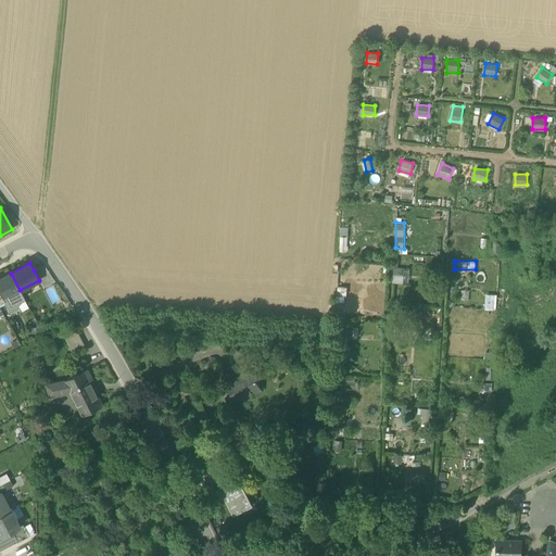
[(43,265),(34,270),(39,280),(43,288),(54,281),(43,265)]
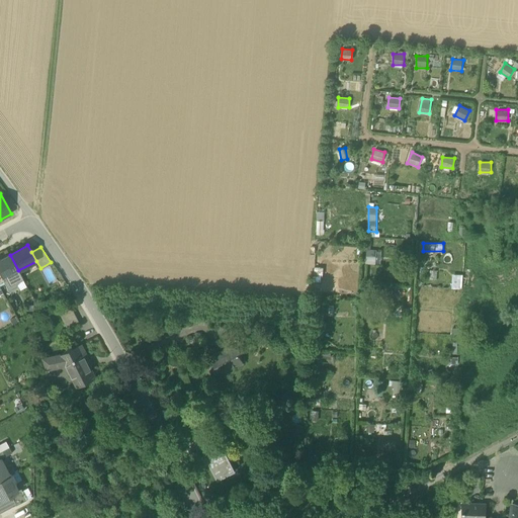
[(375,263),(375,250),(366,250),(366,263),(375,263)]
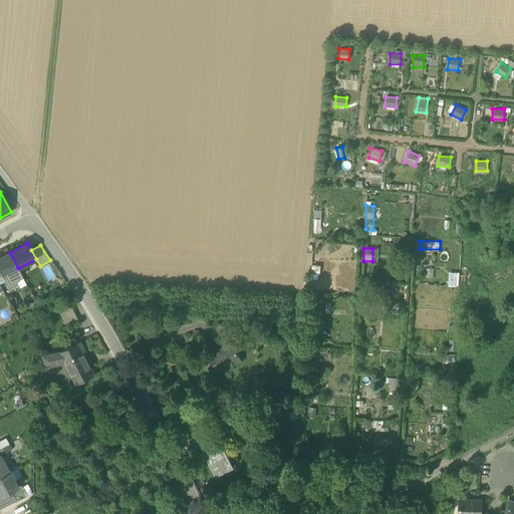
[(9,252),(0,256),(0,271),(2,275),(4,274),(9,283),(15,280),(22,276),(19,270),(18,268),(10,253),(9,252)]
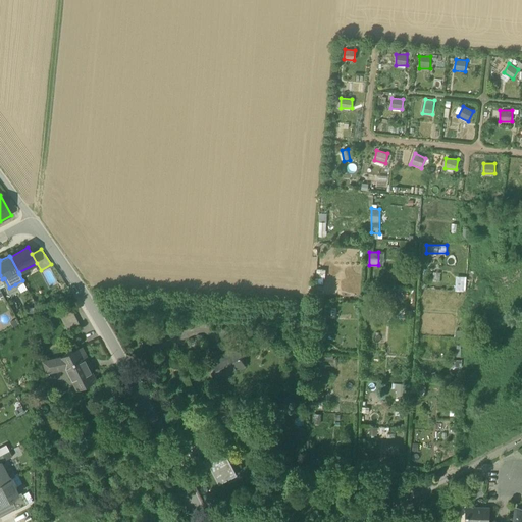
[(466,291),(466,276),(456,276),(456,291),(466,291)]
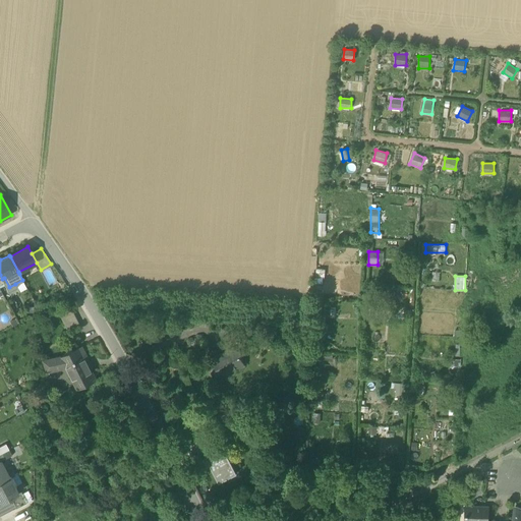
[(9,287),(7,289),(4,283),(4,284),(8,292),(17,287),(15,284),(9,287)]
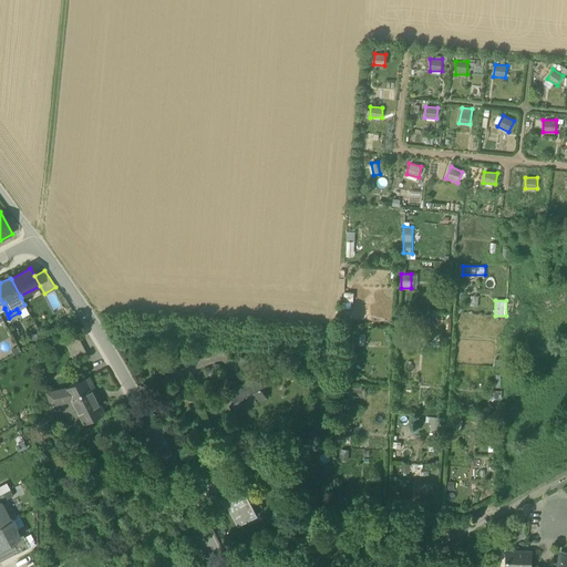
[(63,340),(74,360),(86,353),(76,333),(63,340)]
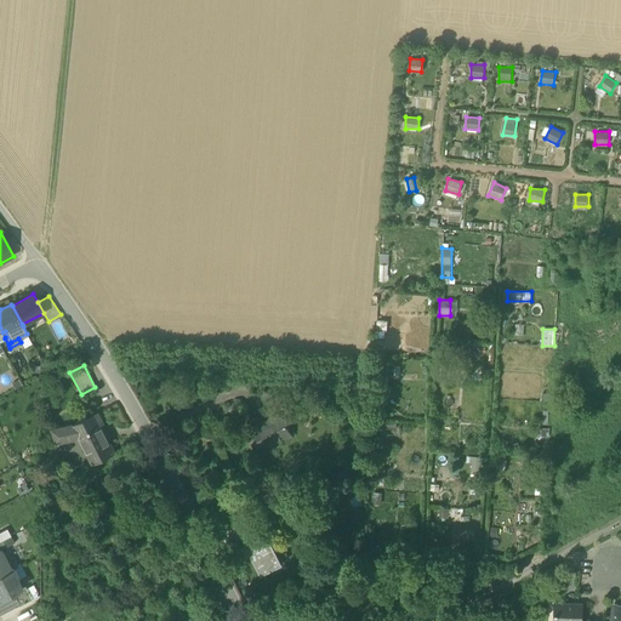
[(79,438),(93,465),(115,454),(102,429),(104,428),(97,414),(73,426),(74,427),(53,432),(56,443),(79,438)]
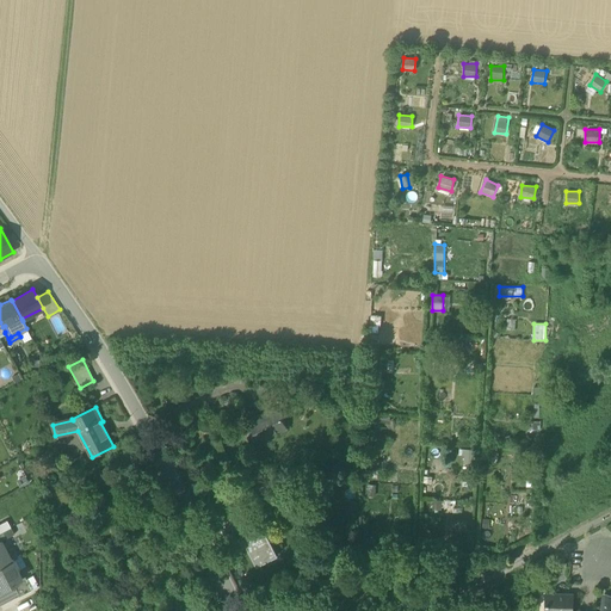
[(247,421),(259,444),(288,430),(276,407),(247,421)]
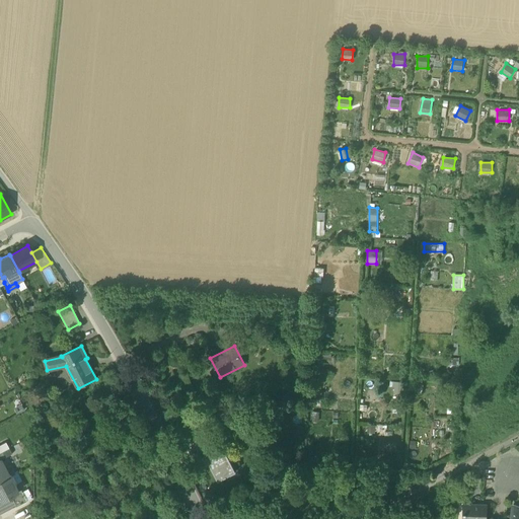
[(25,410),(22,403),(14,409),(17,415),(25,410)]
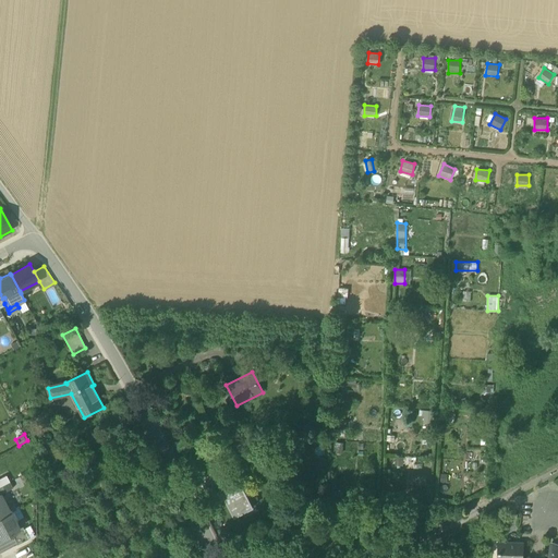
[(207,473),(213,485),(219,482),(226,478),(227,478),(220,466),(207,473)]
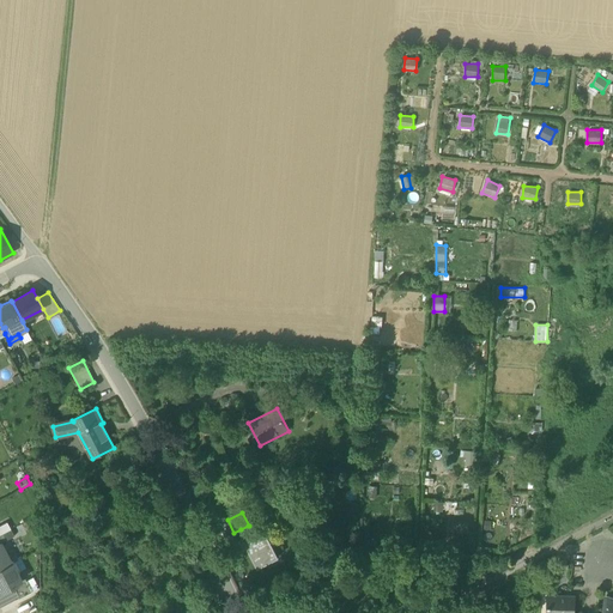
[(0,534),(11,529),(6,522),(0,526),(0,534)]
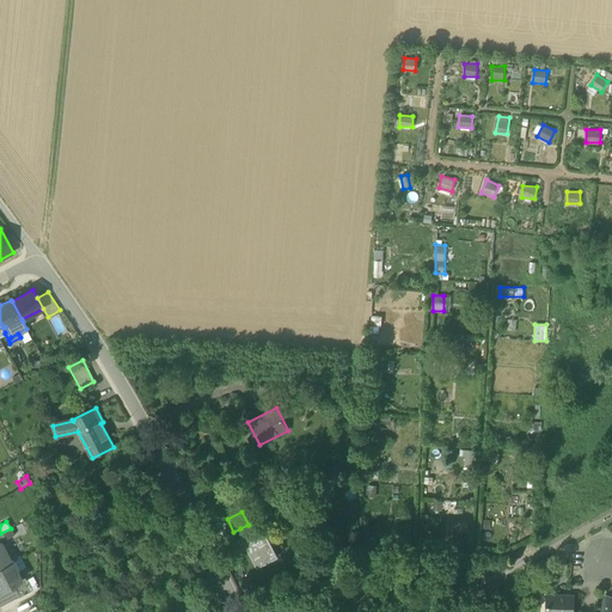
[(243,536),(250,532),(248,525),(240,528),(243,536)]
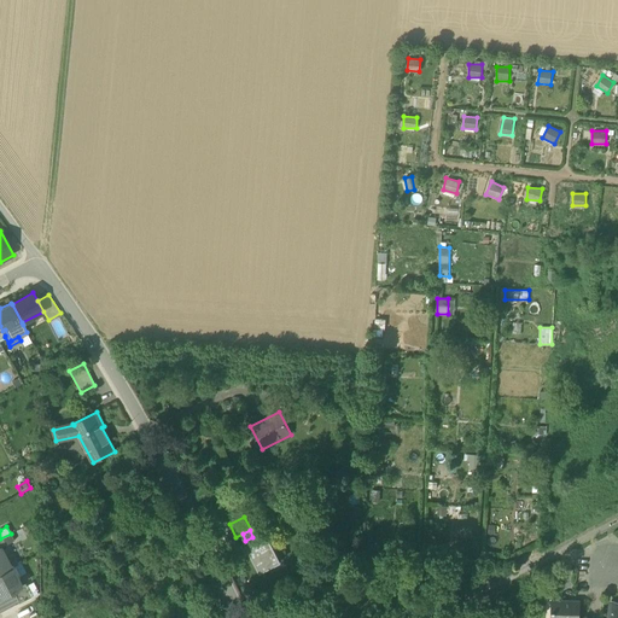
[(272,538),(267,530),(252,537),(245,541),(252,554),(251,555),(260,573),(281,563),(269,540),(272,538)]
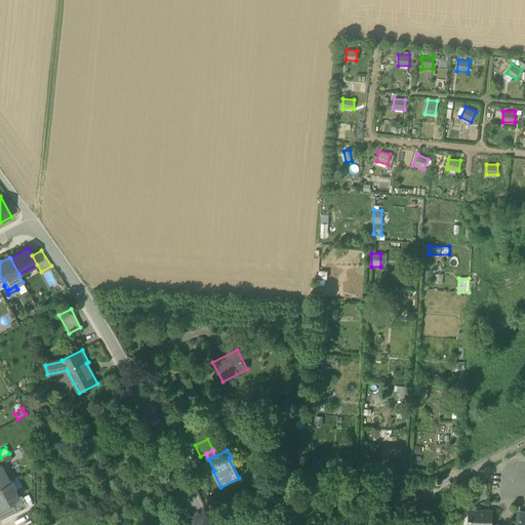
[(9,453),(0,457),(0,465),(11,459),(9,453)]
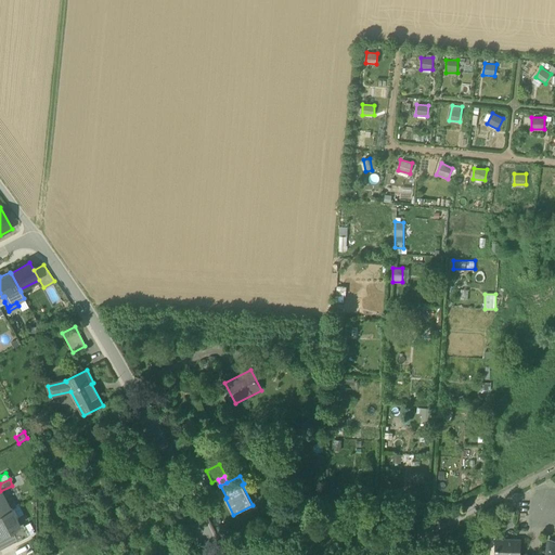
[(0,514),(10,510),(0,491),(0,514)]
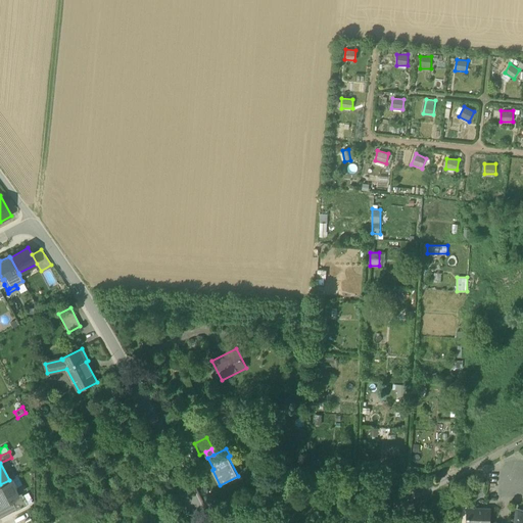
[(0,506),(11,500),(19,495),(10,479),(9,480),(0,484),(0,506)]
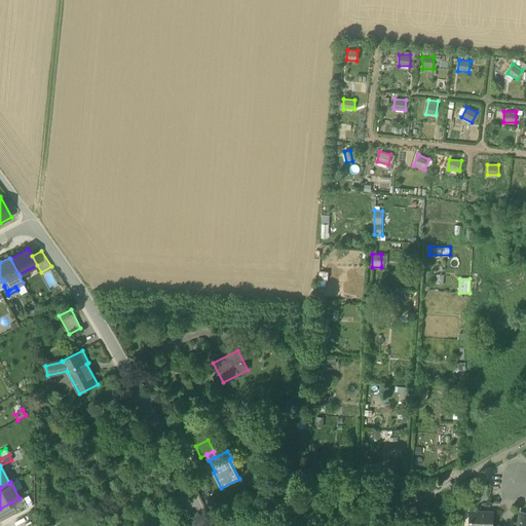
[(467,490),(474,501),(487,494),(487,485),(477,485),(467,490)]
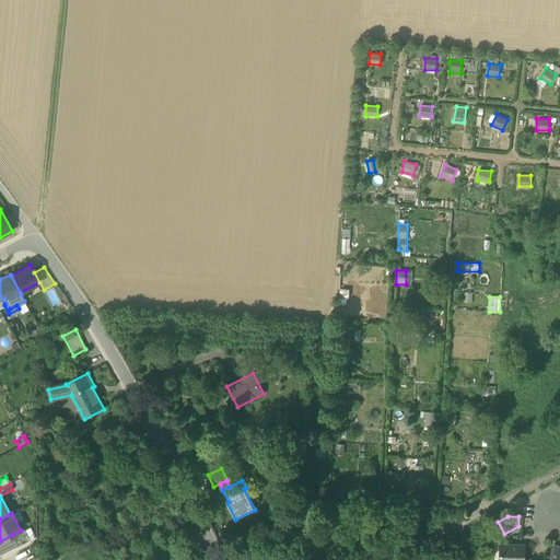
[(21,531),(12,535),(18,547),(30,540),(23,529),(21,531)]
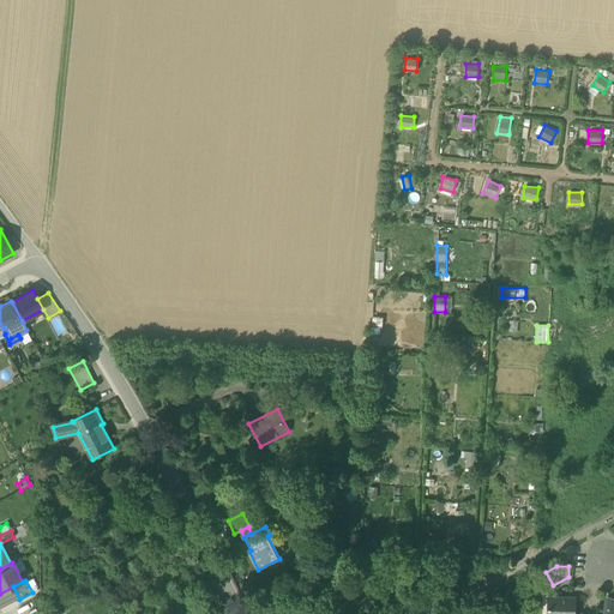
[(575,613),(576,599),(548,597),(547,613),(575,613)]
